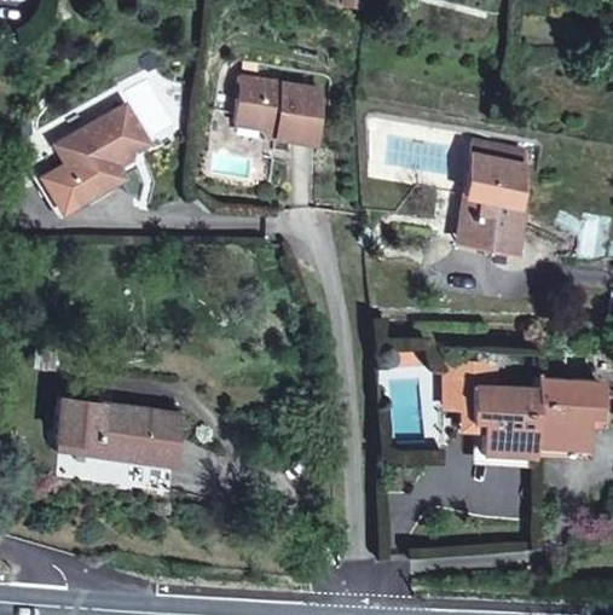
[(372,10),(372,0),(353,0),(353,9),(372,10)]
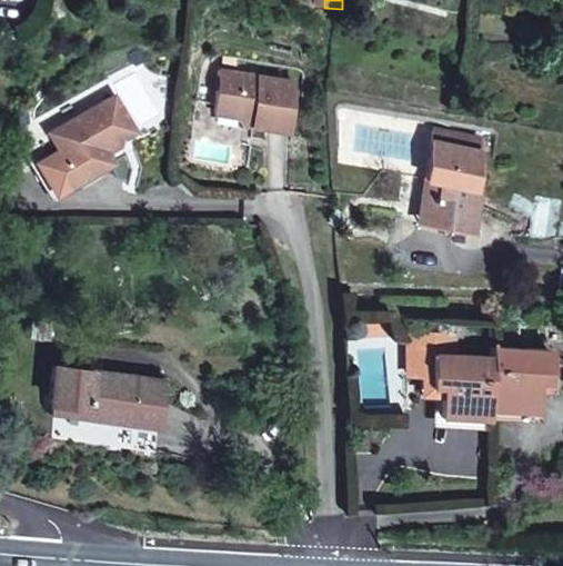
[(258,129),(258,136),(293,142),(302,91),(229,79),(222,121),(248,126),(258,129)]
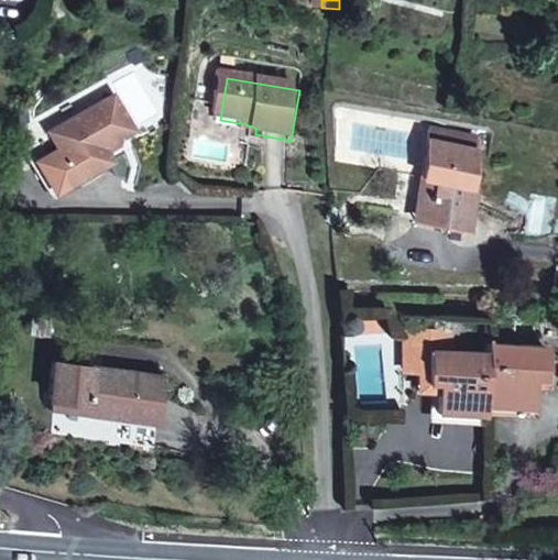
[(54,199),(77,186),(112,167),(101,147),(109,144),(113,147),(134,135),(117,103),(52,138),(53,140),(29,152),(54,199)]
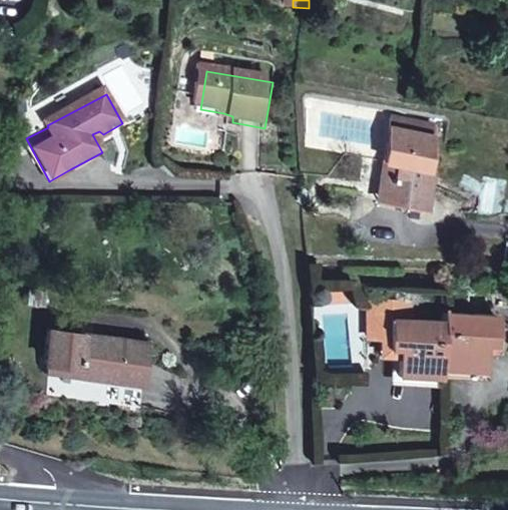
[(222,121),(232,122),(232,116),(223,113),(222,121)]
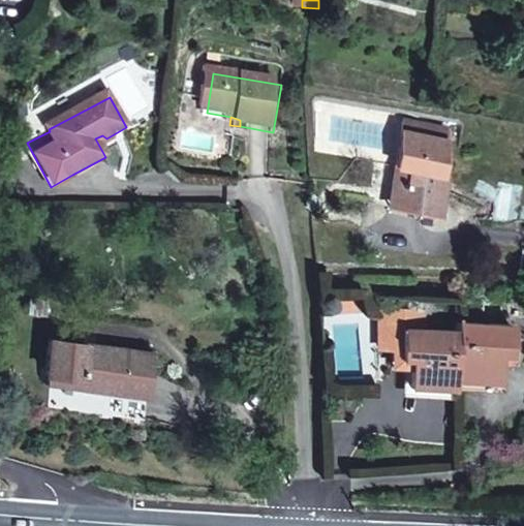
[(441,219),(447,195),(440,194),(444,178),(451,143),(406,134),(399,171),(395,187),(404,189),(400,210),(441,219)]
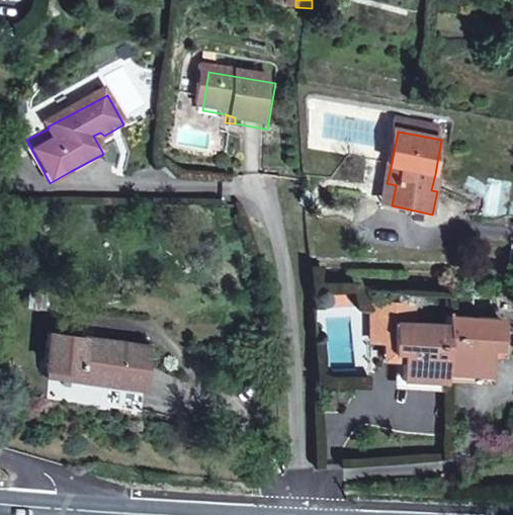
[(387,183),(391,167),(371,163),(363,199),(392,205),(396,185),(387,183)]
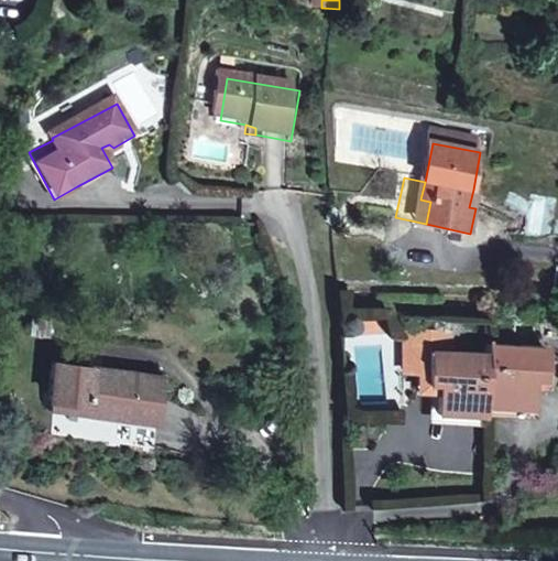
[(469,207),(476,208),(479,192),(473,190),(469,207)]
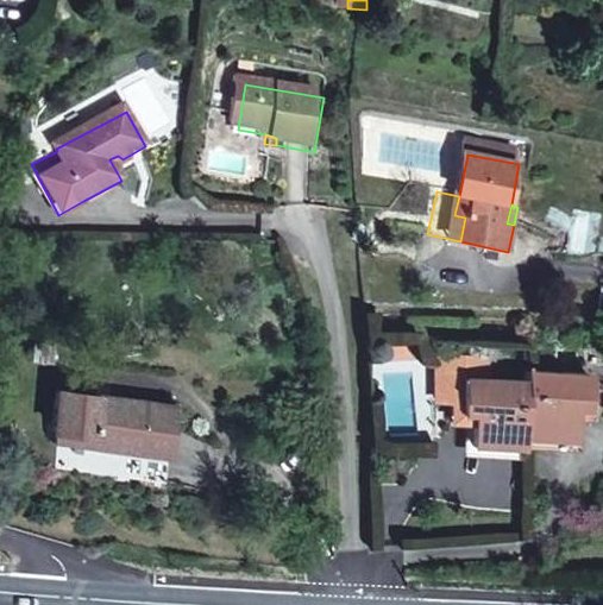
[(415,339),(388,340),(389,361),(422,360),(415,339)]
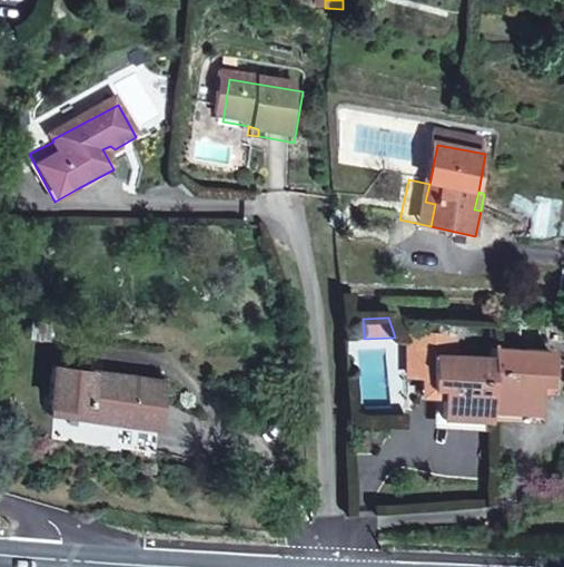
[(444,419),(493,421),(494,410),(496,358),(461,357),(462,336),(412,335),(409,378),(425,379),(424,399),(445,400),(444,419)]
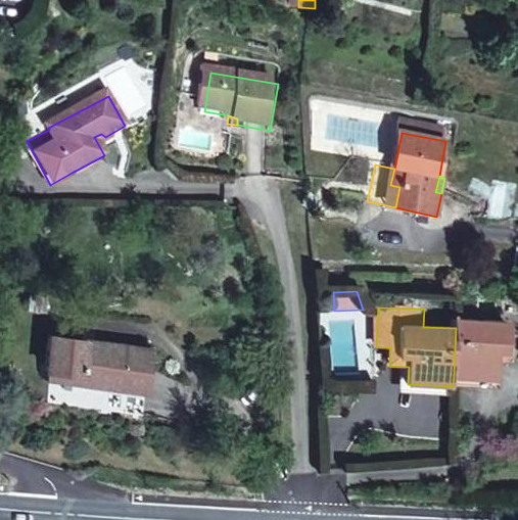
[(459,316),(456,316),(456,328),(454,376),(498,379),(499,355),(509,356),(510,321),(458,319),(459,316)]
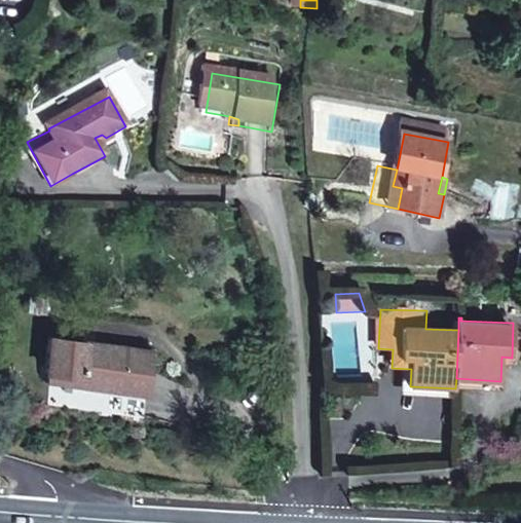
[(85,382),(84,390),(148,401),(154,352),(52,338),(46,377),(85,382)]
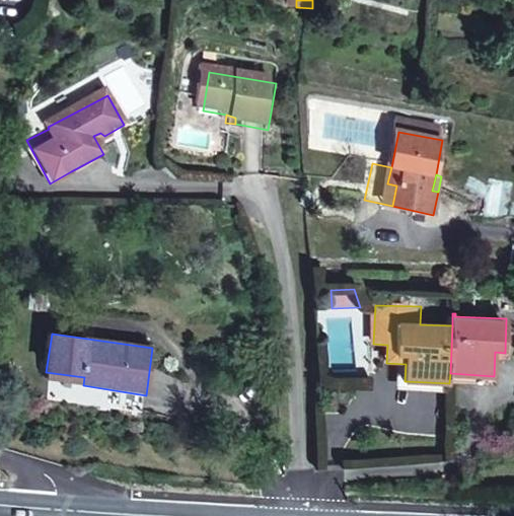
[(45,380),(83,385),(84,377),(46,372),(45,380)]
